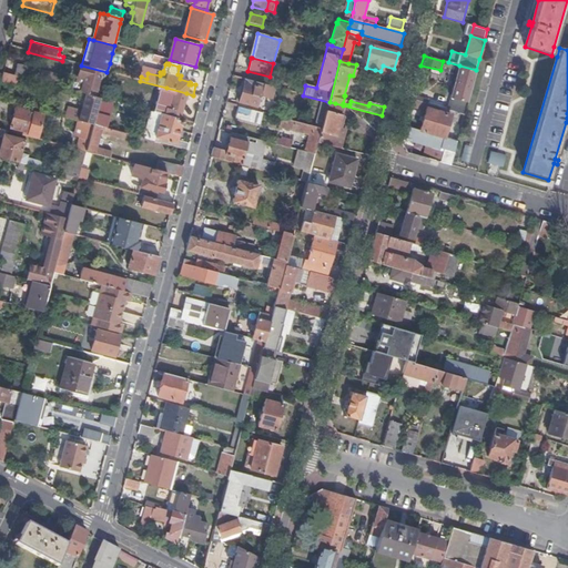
[(87,95),(100,99),(107,72),(81,66),(78,78),(85,79),(84,84),(81,94),(87,95)]
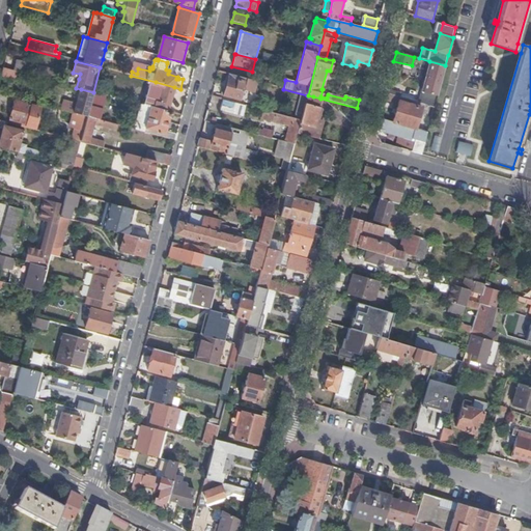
[(434,107),(437,95),(445,65),(429,61),(421,91),(418,103),(434,107)]
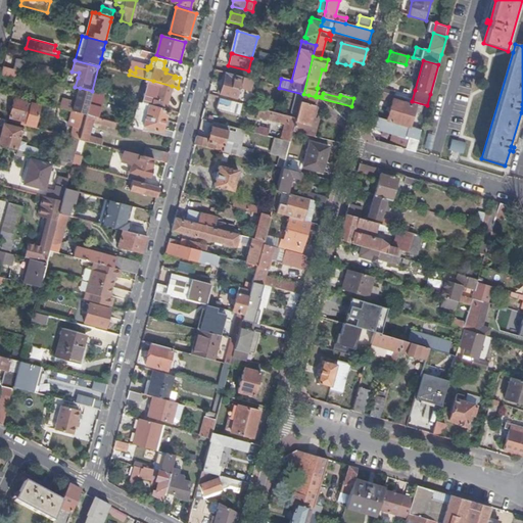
[(13,70),(16,72),(55,82),(58,73),(15,61),(13,70)]
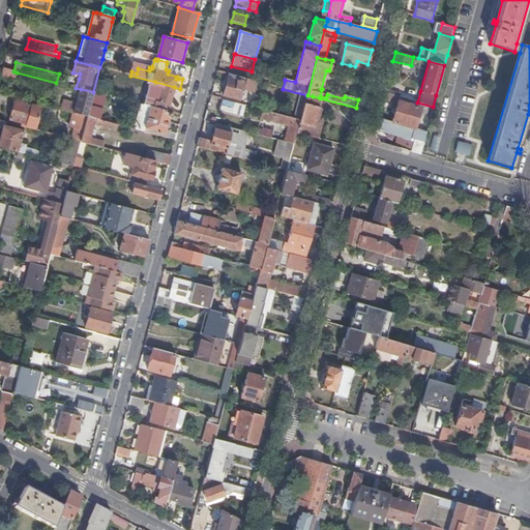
[(348,70),(365,75),(366,69),(355,66),(350,65),(348,70)]
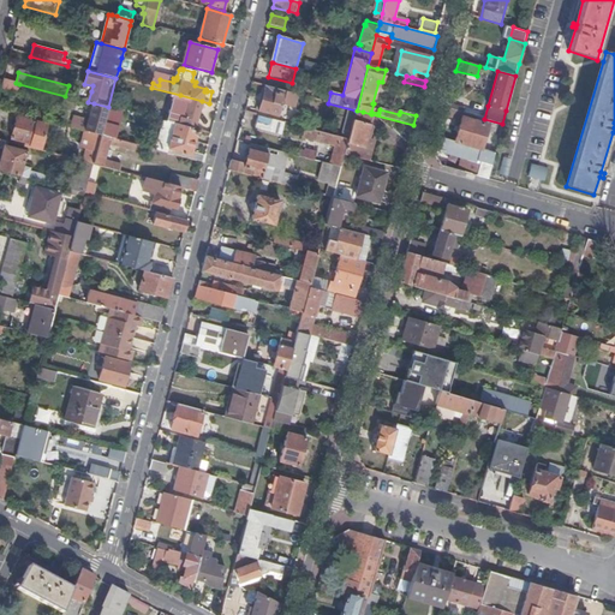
[(4,81),(1,89),(18,94),(19,84),(16,83),(4,81)]
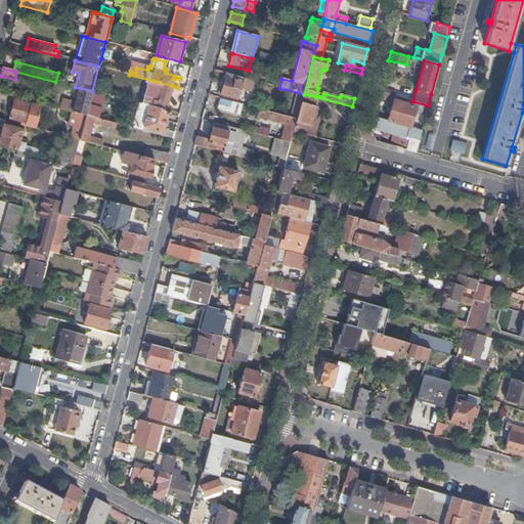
[(253,81),(244,79),(243,82),(226,77),(220,96),(237,100),(243,84),(251,86),(253,81)]
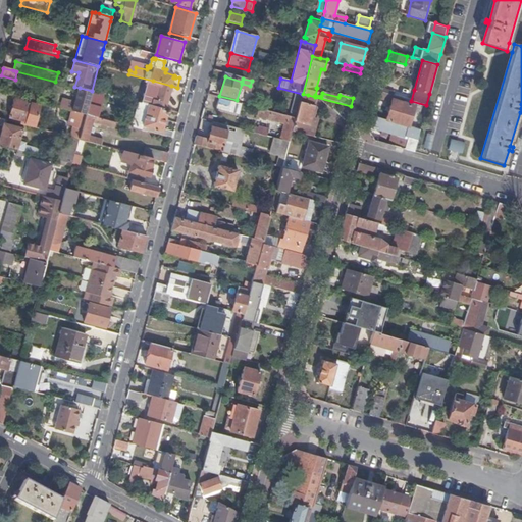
[(164,110),(171,86),(153,81),(152,85),(157,87),(153,101),(148,99),(144,98),(143,104),(164,110)]
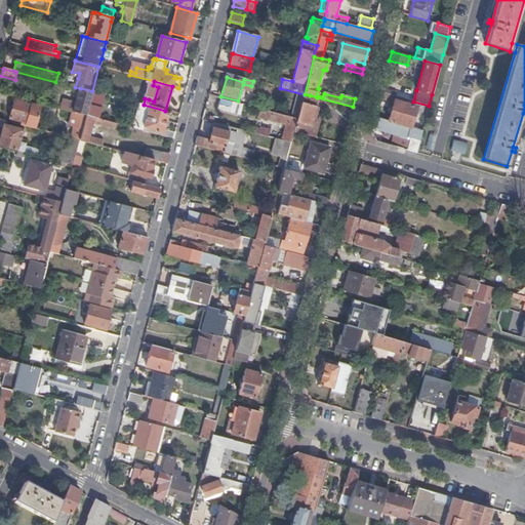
[(158,87),(153,85),(149,99),(154,102),(158,87)]
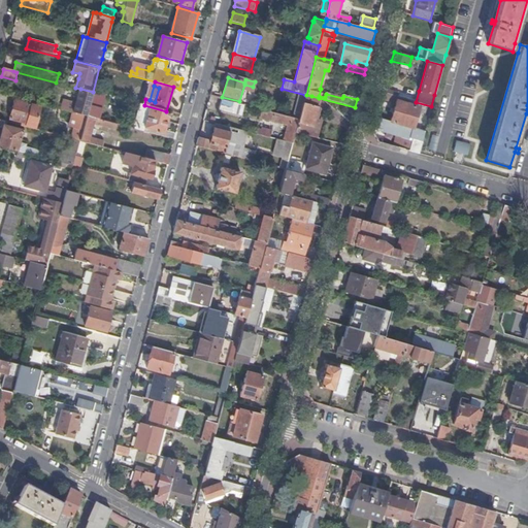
[(87,118),(93,92),(80,89),(76,104),(64,101),(62,110),(72,113),(87,118)]
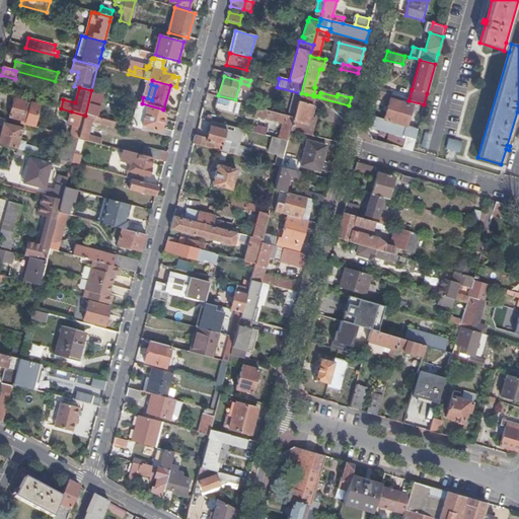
[(96,119),(103,94),(91,90),(85,116),(96,119)]
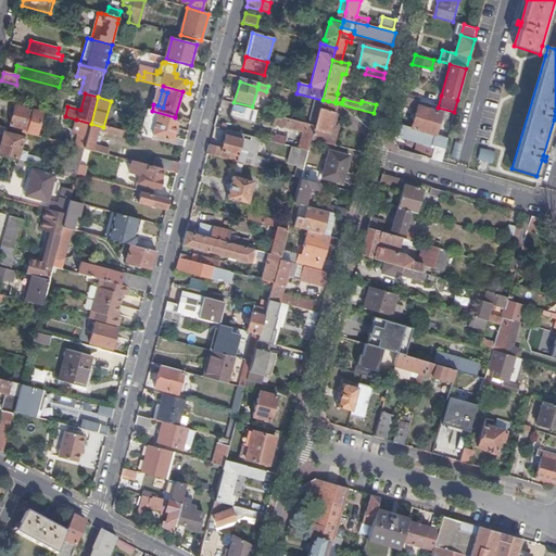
[(419,102),(403,98),(401,105),(416,110),(418,106),(419,102)]
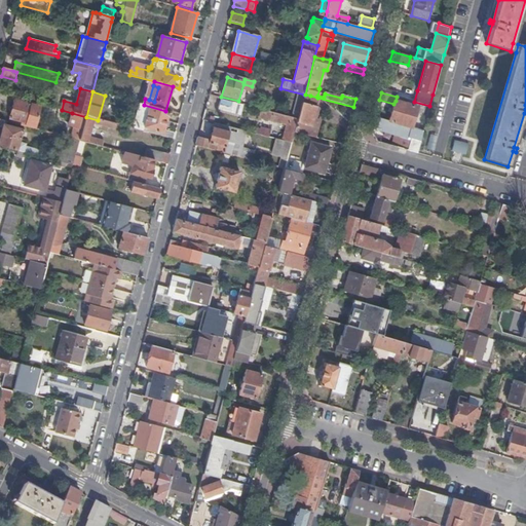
[(243,105),(221,99),(218,110),(241,115),(243,105)]
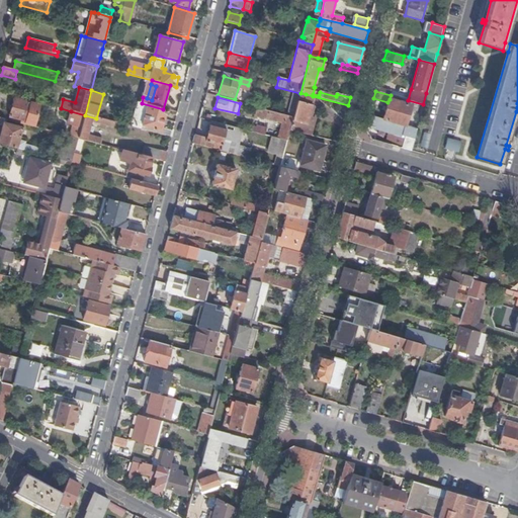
[(31,103),(15,98),(10,117),(26,122),(27,115),(31,116),(33,110),(29,109),(31,103)]
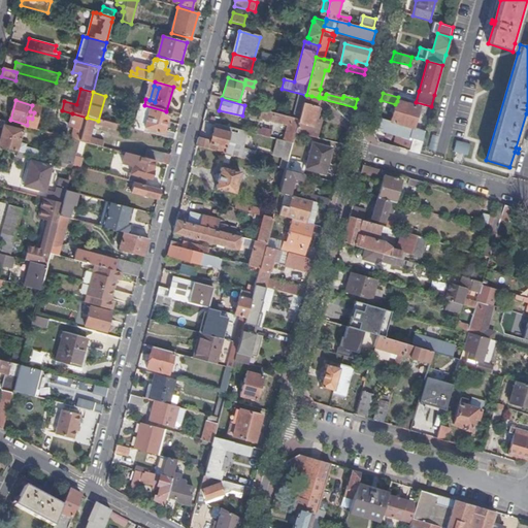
[(378,129),(422,142),(425,131),(409,127),(411,121),(404,118),(405,114),(413,117),(416,106),(397,101),(390,122),(381,119),(378,129)]
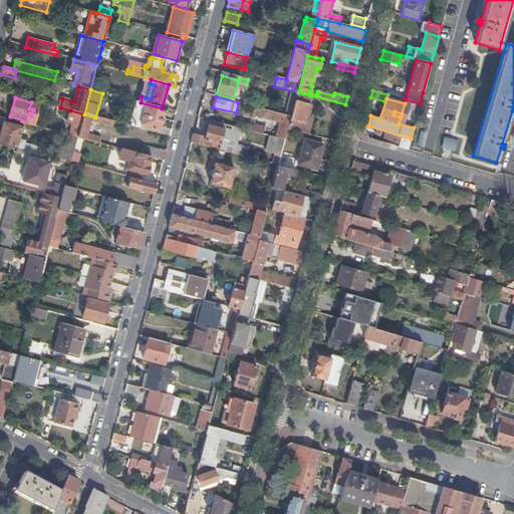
[(170,137),(172,131),(161,127),(165,113),(166,113),(167,109),(162,108),(141,102),(133,100),(131,108),(134,108),(129,125),(170,137)]
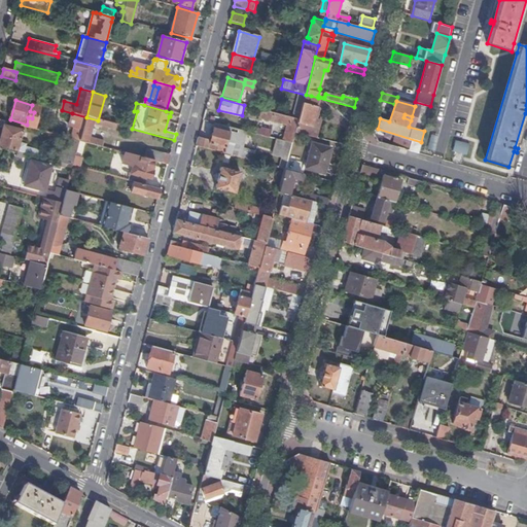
[(303,103),(299,119),(294,134),(303,135),(306,125),(313,127),(318,107),(303,103)]
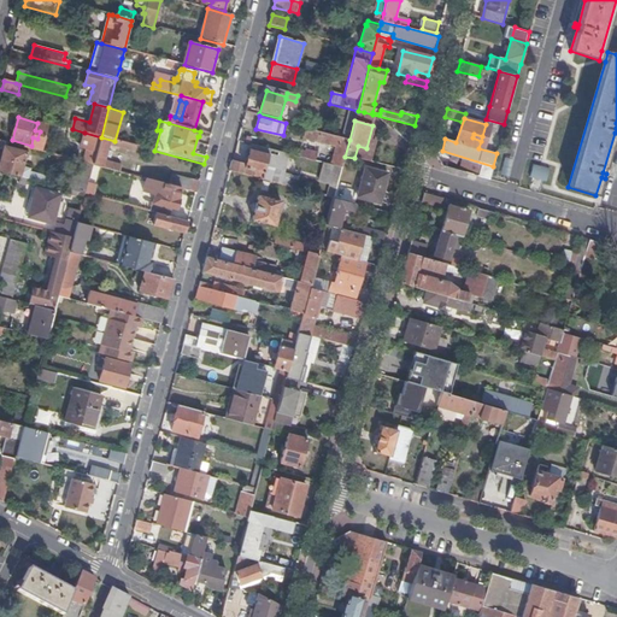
[(70,129),(58,125),(56,136),(66,140),(70,129)]
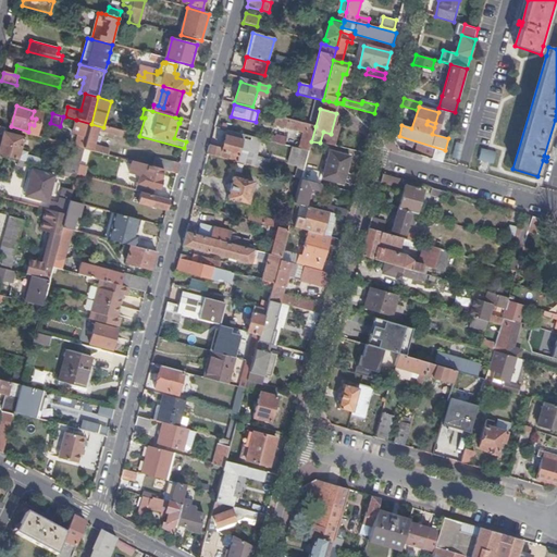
[(316,126),(274,115),(273,119),(276,119),(275,123),(288,126),(288,128),(305,133),(300,149),(309,151),(311,141),(316,126)]
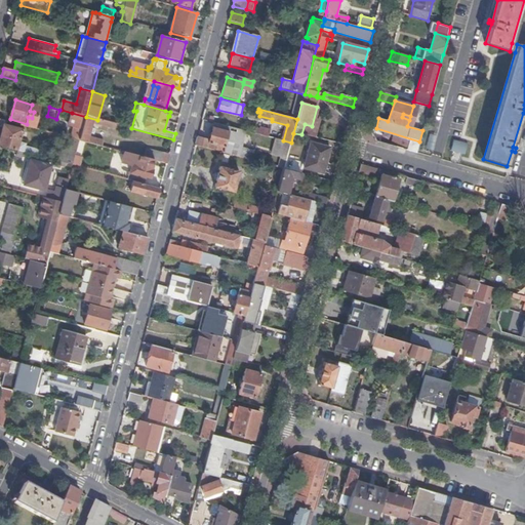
[(79,142),(86,117),(72,113),(69,126),(73,128),(70,138),(79,142)]
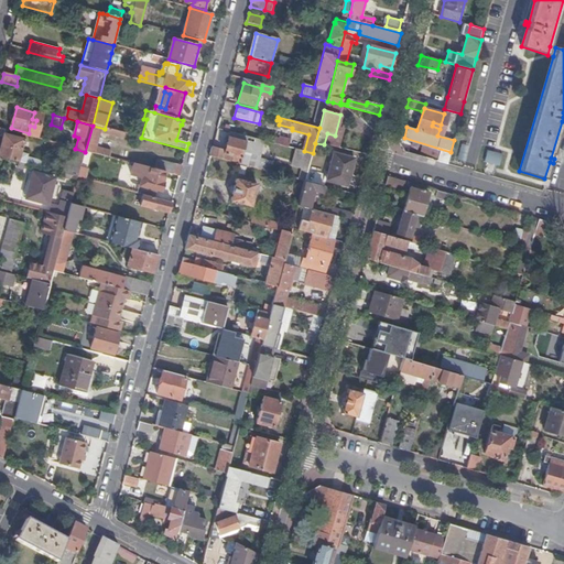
[(123,140),(125,133),(105,129),(93,126),(85,152),(93,153),(115,160),(117,153),(96,148),(97,144),(101,145),(102,139),(99,139),(100,133),(123,140)]
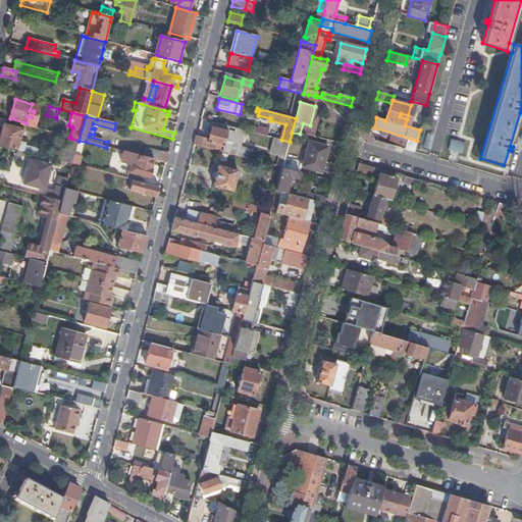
[(0,126),(3,128),(0,139),(0,146),(17,151),(22,153),(40,157),(41,151),(24,147),(25,144),(18,143),(21,133),(24,134),(25,131),(4,125),(5,121),(0,119),(0,126)]
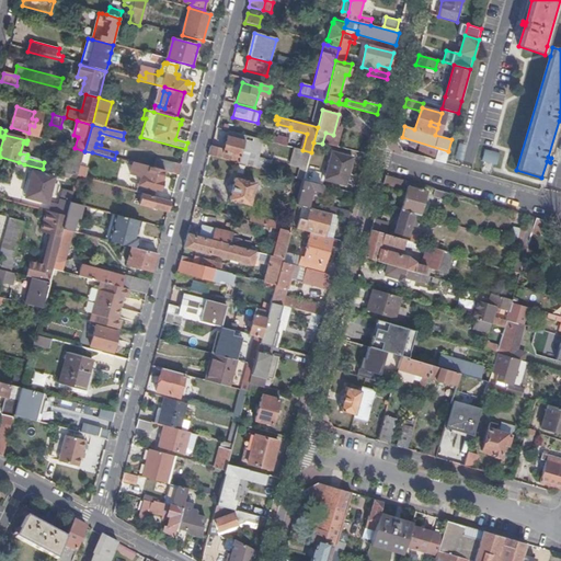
[(225,150),(212,147),(209,156),(270,172),(272,163),(259,159),(263,141),(229,133),(225,150)]
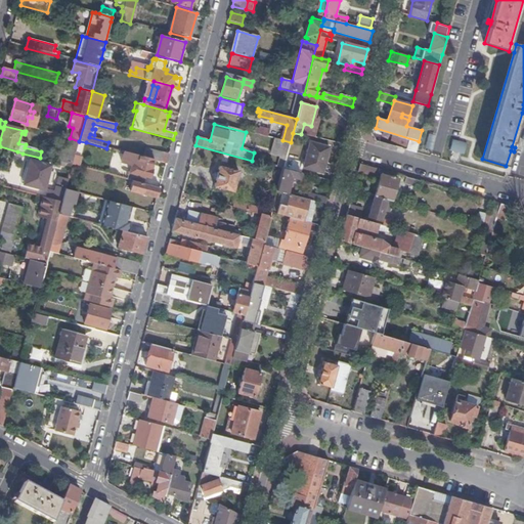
[(255,129),(254,134),(267,137),(269,132),(269,131),(260,128),(259,130),(255,129)]
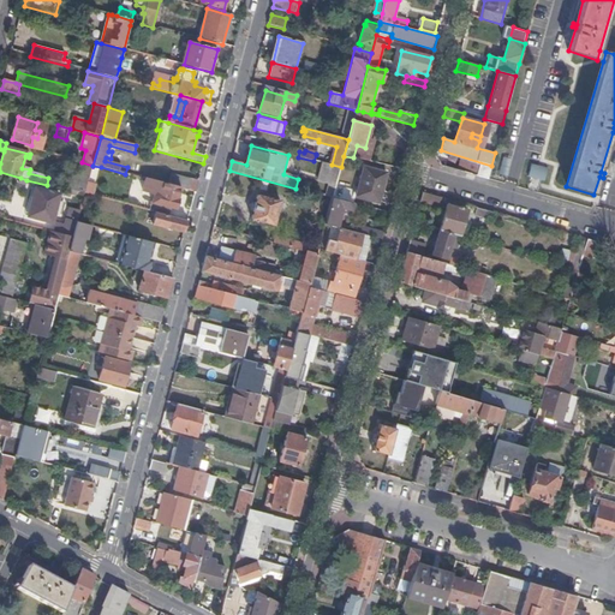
[(71,191),(85,195),(93,166),(82,162),(79,162),(71,191)]
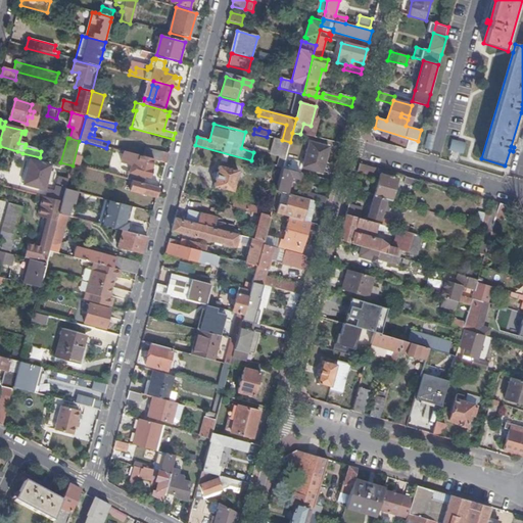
[(280,156),(277,167),(283,169),(290,143),(275,139),(271,154),(280,156)]
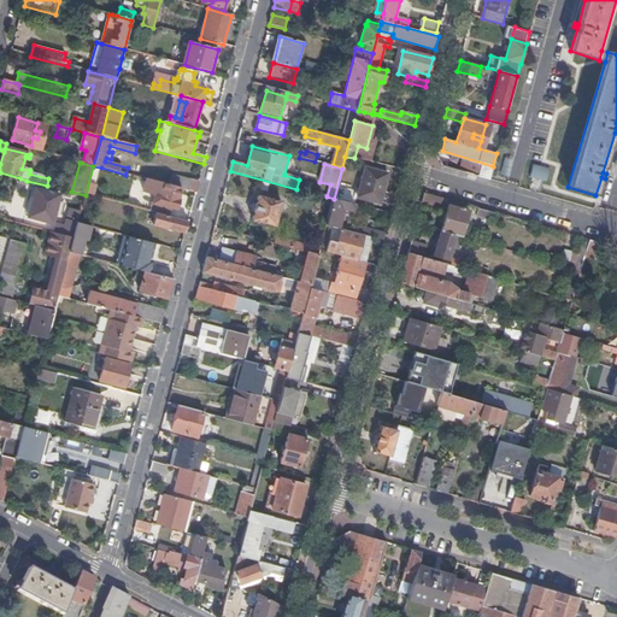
[(532,164),(529,177),(546,181),(548,168),(532,164)]
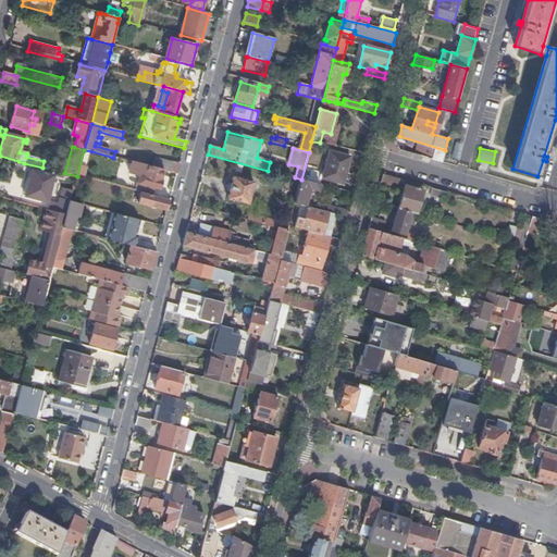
[(85,178),(91,151),(84,150),(77,176),(85,178)]
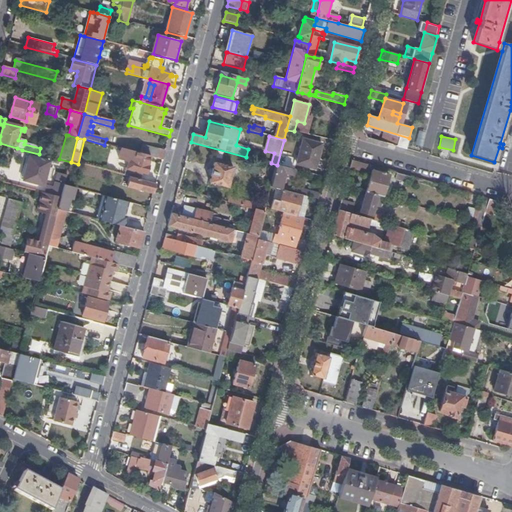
[(303,140),(297,165),(315,170),(321,145),(303,140)]
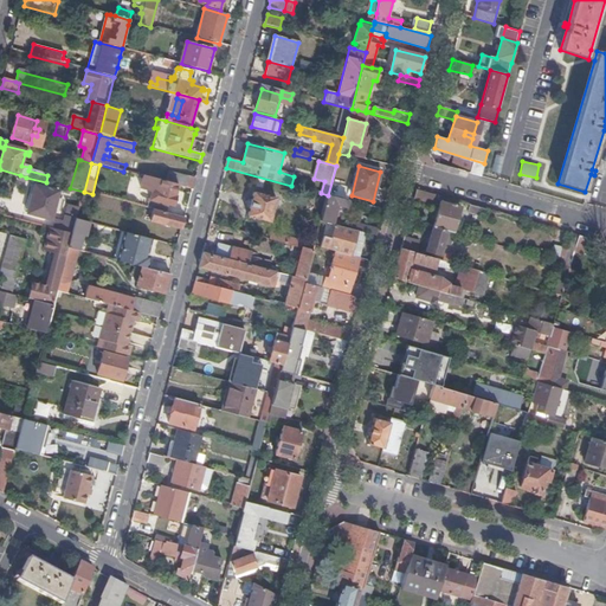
[(193,189),(195,180),(169,173),(167,182),(179,186),(193,189)]
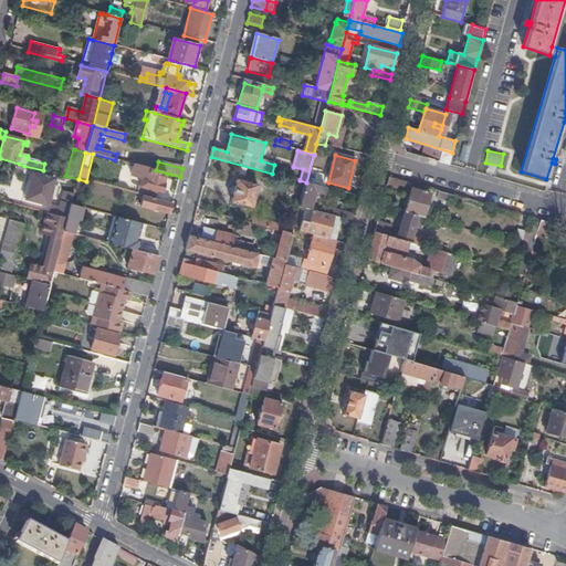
[(142,180),(145,168),(136,166),(134,178),(142,180)]
